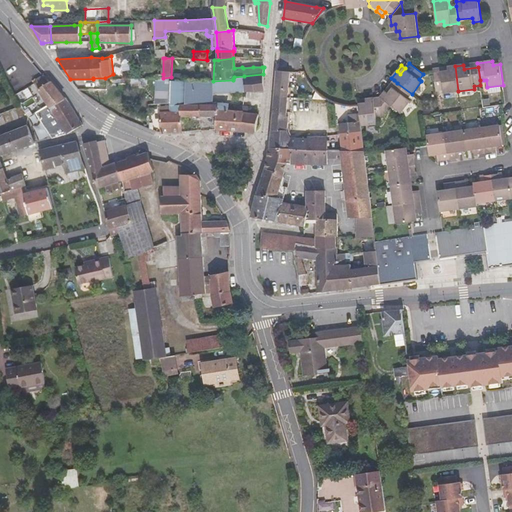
[(444,93),(458,91),(455,66),(448,67),(448,71),(434,73),(436,91),(443,90),(444,93)]
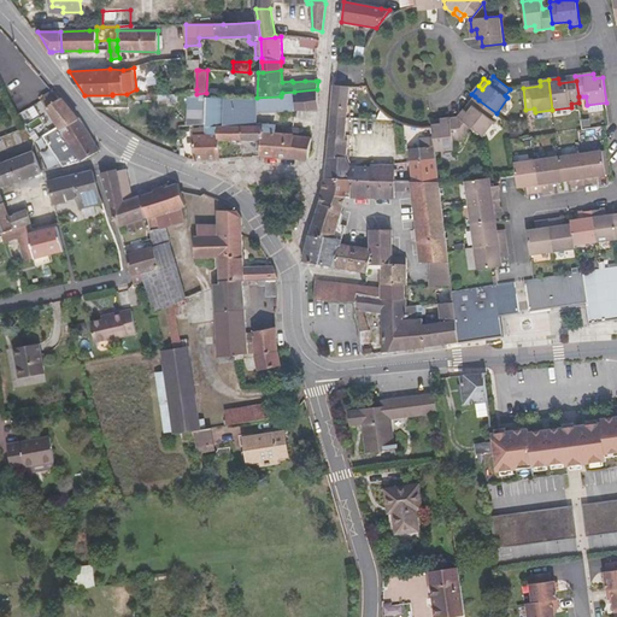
[(347,117),(350,86),(338,86),(334,86),(331,116),(347,117)]
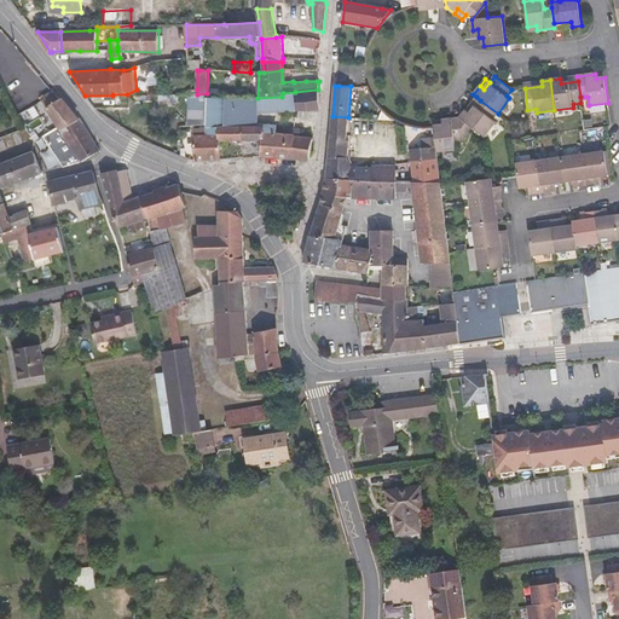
[(61,99),(53,90),(44,98),(48,106),(46,108),(58,127),(44,136),(63,168),(81,162),(90,157),(100,151),(80,117),(77,119),(61,99)]
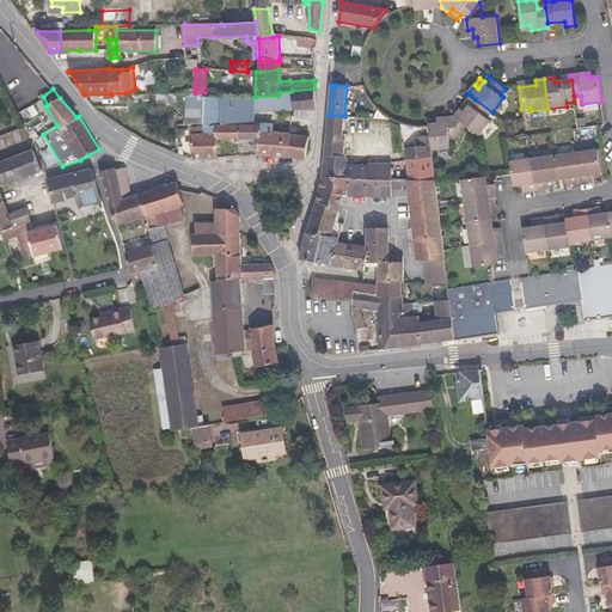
[(239,124),(239,139),(258,139),(258,155),(306,159),(310,136),(283,134),(273,133),(273,124),(261,123),(261,124),(255,124),(256,110),(294,110),(314,109),(316,109),(314,89),(292,91),(280,92),(279,95),(279,96),(255,97),(255,98),(204,97),(204,123),(204,126),(239,124)]
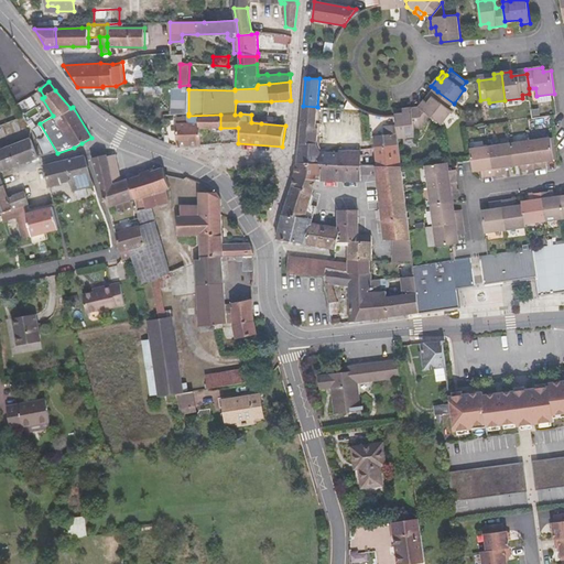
[(429,102),(437,91),(434,88),(425,100),(429,102)]
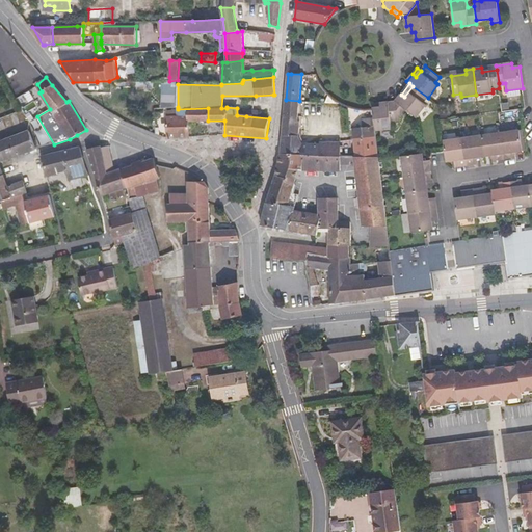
[(396,101),(406,109),(417,117),(426,105),(424,102),(428,98),(413,86),(404,97),(401,95),(396,101)]
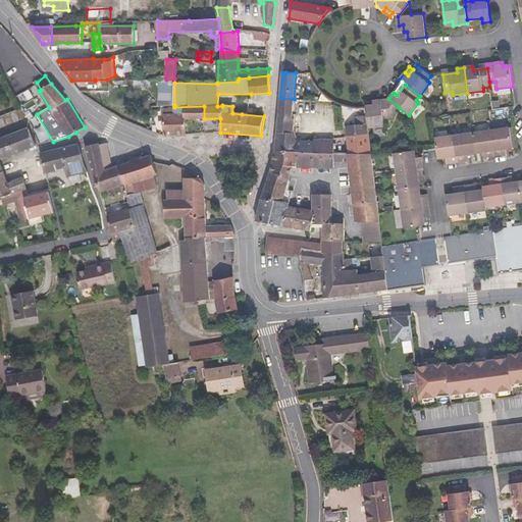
[(293,114),(294,99),(280,98),(275,151),(314,152),(314,143),(309,142),(297,141),(294,135),(293,133),(295,114),(293,114)]
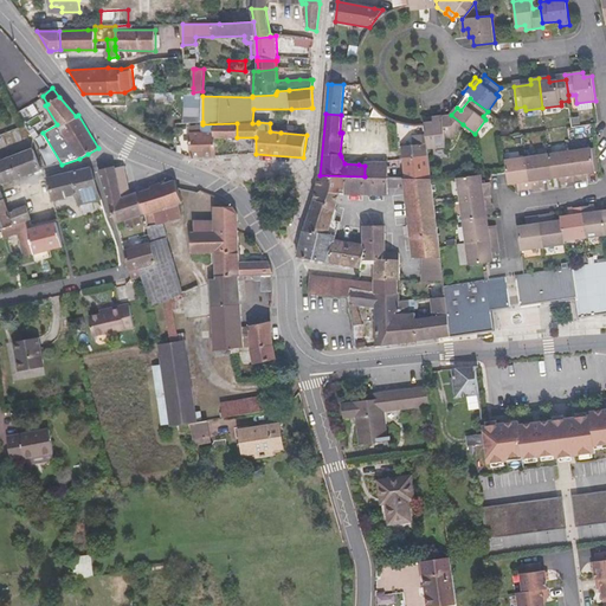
[(424,124),(427,148),(446,146),(445,137),(453,136),(463,124),(451,115),(433,117),(433,122),(424,123),(424,124)]
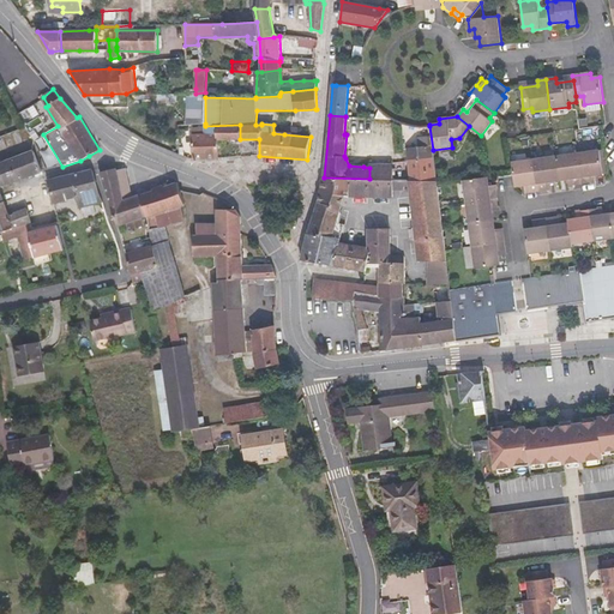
[(409,161),(434,160),(433,150),(429,126),(425,126),(422,126),(420,126),(417,126),(415,126),(411,125),(408,125),(404,124),(402,122),(401,122),(403,150),(408,149),(409,161)]
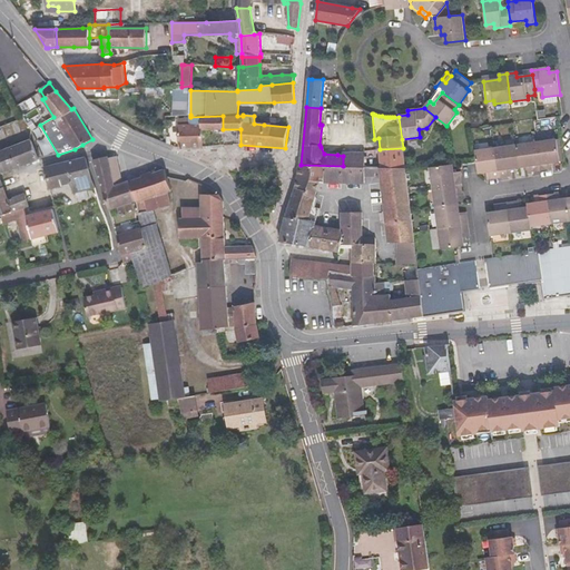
[(202,124),(202,129),(223,129),(223,116),(190,117),(190,118),(189,118),(189,125),(202,124)]
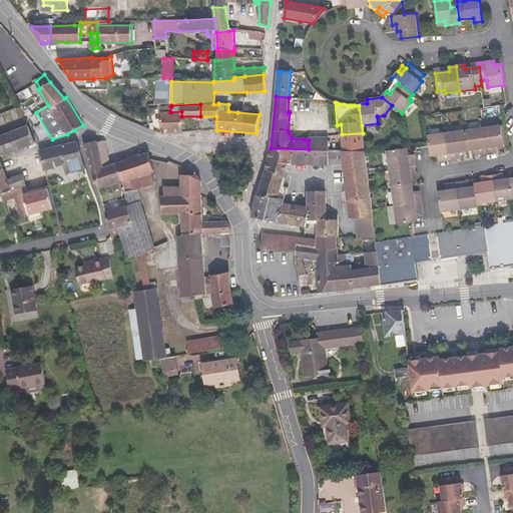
[(182,131),(181,116),(181,111),(170,112),(170,106),(161,106),(160,107),(161,110),(163,122),(165,132),(182,131)]
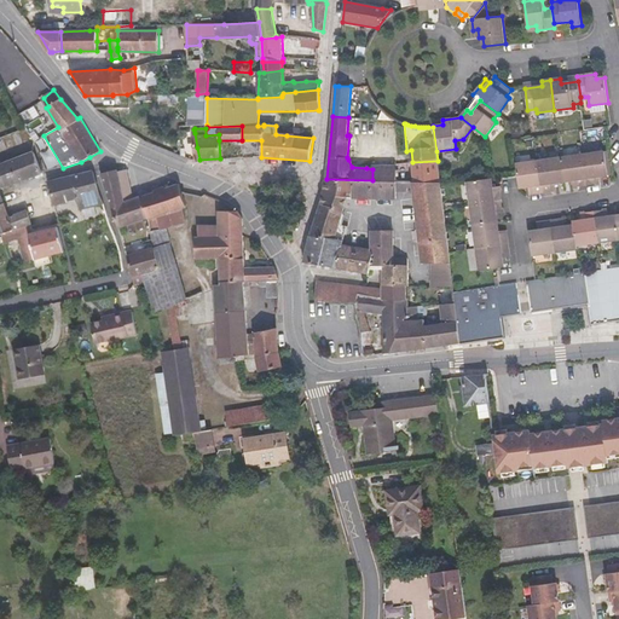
[(0,192),(0,187),(42,174),(34,151),(0,163),(0,204),(4,203),(0,192)]
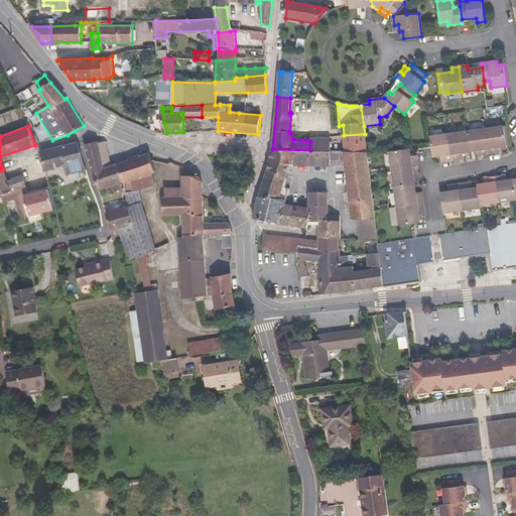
[(486,129),(489,154),(500,153),(500,147),(507,146),(504,126),(486,129)]
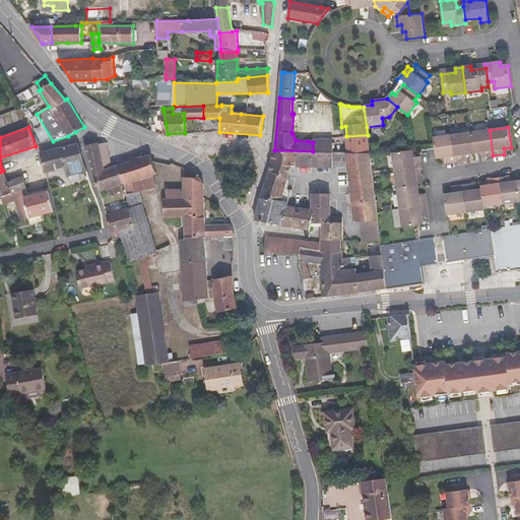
[(474,132),(470,132),(473,152),(480,151),(481,157),(493,155),(490,130),(474,132)]
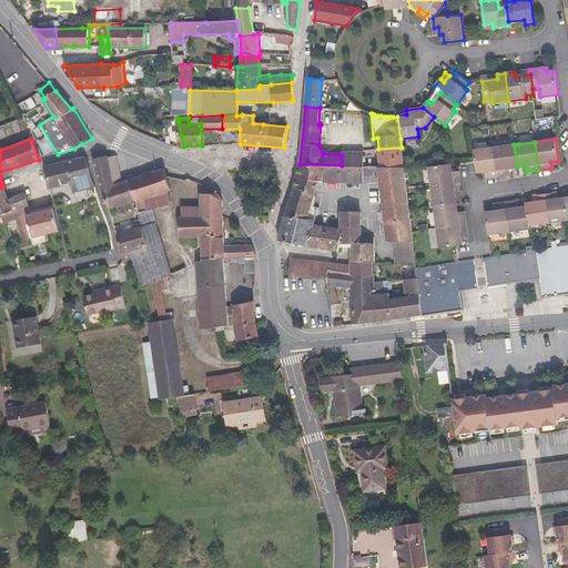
[(514,144),(494,148),(498,176),(510,174),(510,168),(517,166),(514,144)]
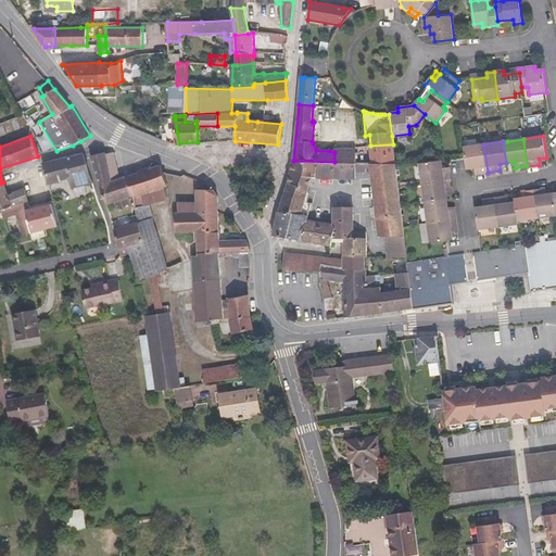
[(371,164),(395,164),(393,144),(370,146),(370,149),(371,164)]
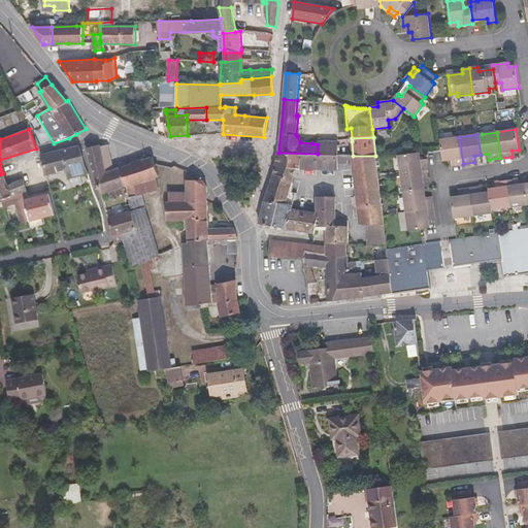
[(459,137),(440,139),(441,149),(442,160),(451,159),(452,165),(463,164),(459,137)]
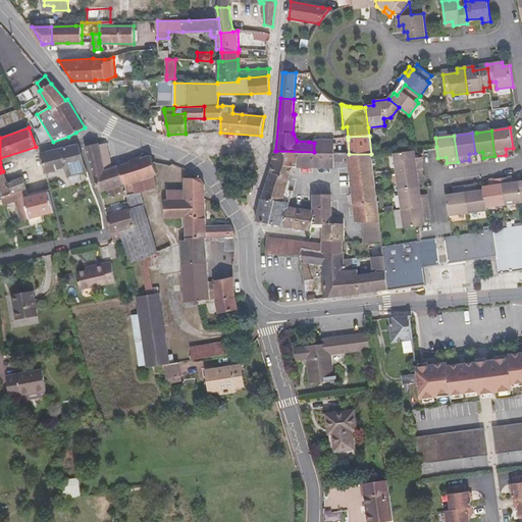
[(314,152),(324,153),(324,140),(314,140),(314,143),(314,152)]
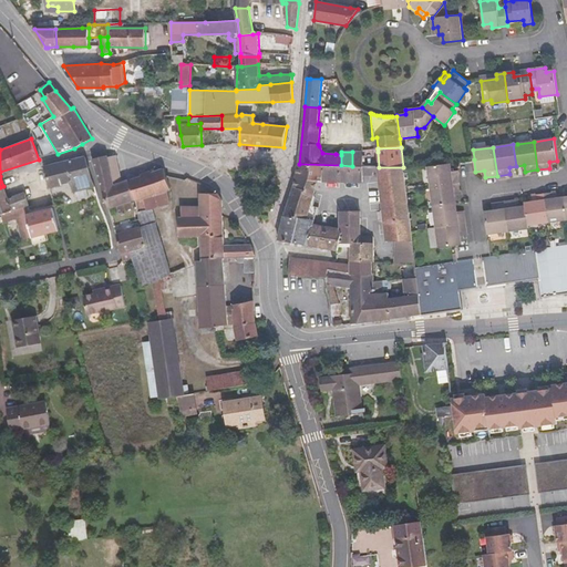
[(352,166),(363,166),(363,152),(352,152),(352,166)]
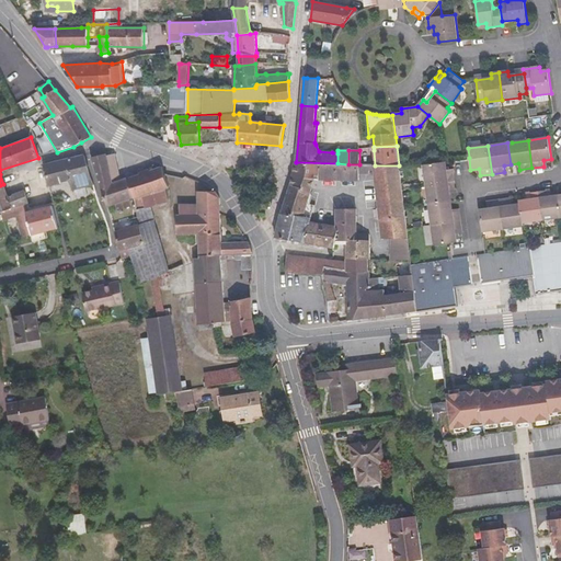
[(359,164),(375,165),(374,150),(359,150),(359,164)]
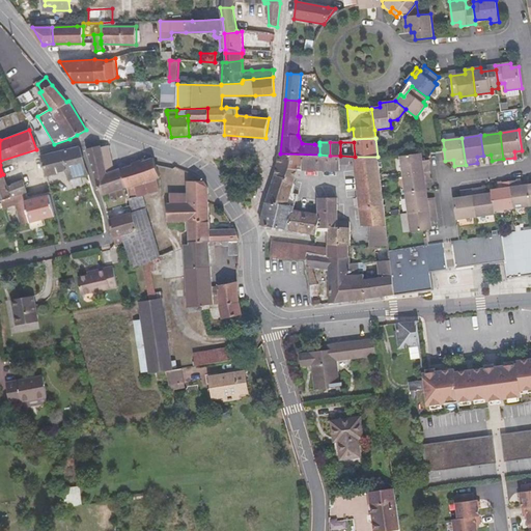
[(102,148),(101,145),(92,146),(87,148),(94,174),(102,195),(110,193),(112,199),(126,195),(122,188),(126,187),(120,169),(107,173),(102,148)]
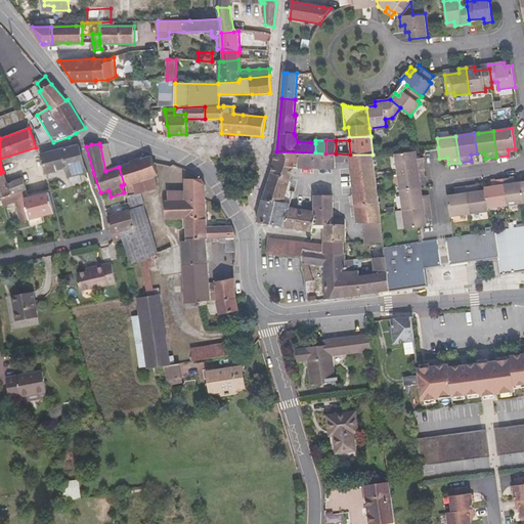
[(84,164),(79,144),(40,154),(46,174),(64,169),(68,178),(88,173),(84,164)]
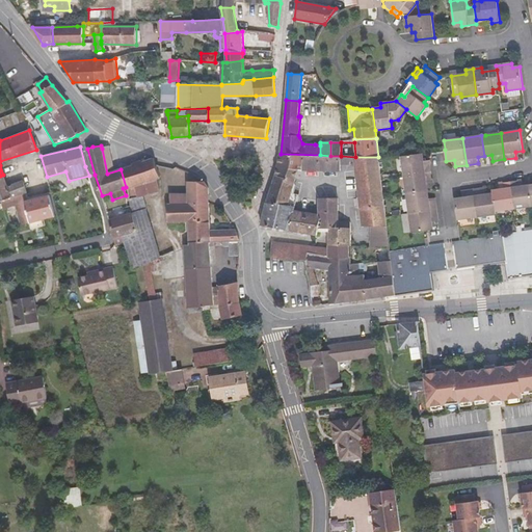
[(422,153),(402,156),(404,176),(431,171),(429,160),(423,160),(422,153)]
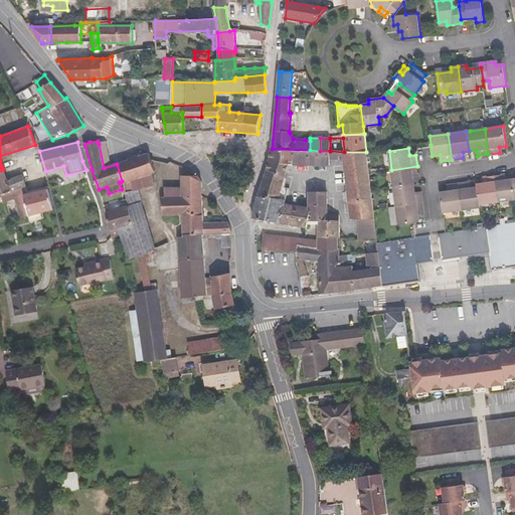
[(366,154),(366,152),(344,152),(330,151),(320,151),(310,150),(272,149),(269,162),(289,164),(294,164),(329,165),(329,159),(339,159),(339,157),(344,157),(352,218),(359,219),(359,238),(377,238),(366,154)]
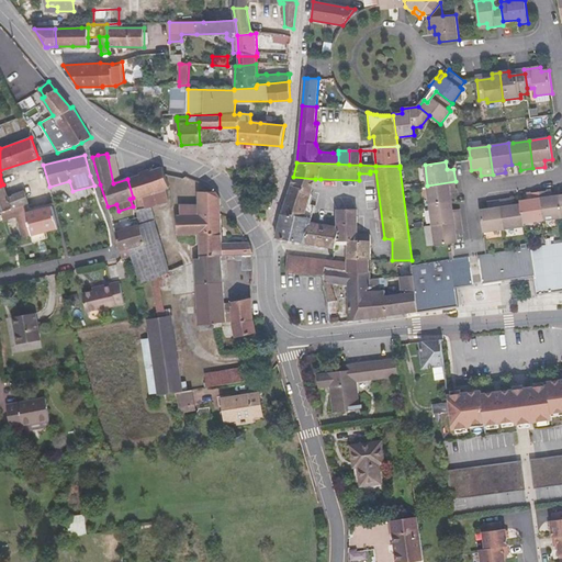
[(161,168),(127,179),(133,198),(137,210),(141,224),(155,220),(152,208),(169,202),(166,189),(170,188),(163,167),(161,168)]
